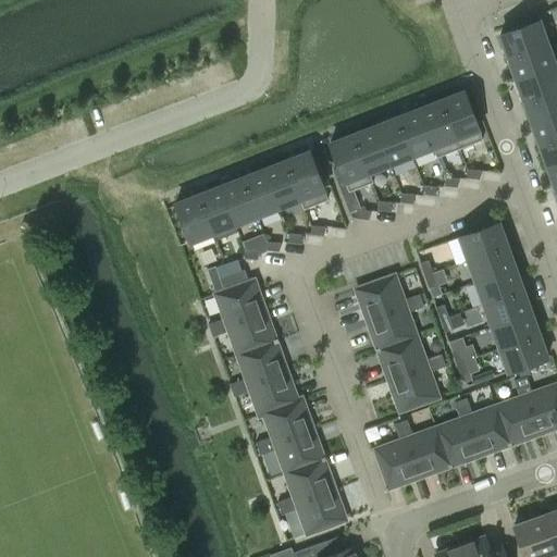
[(507,57),(546,41),(537,19),(498,34),(507,57)]
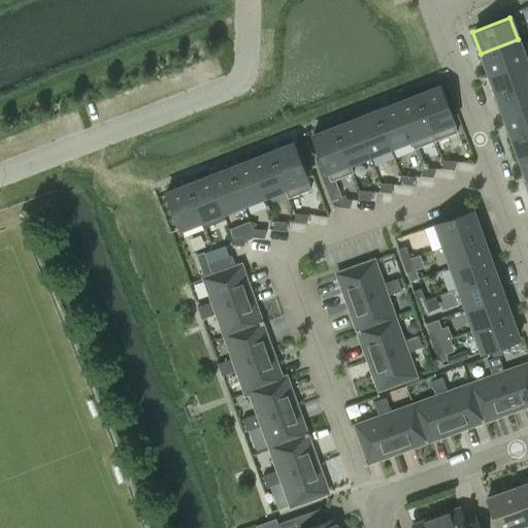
[(481,54),(489,75),(526,61),(518,39),(481,54)]
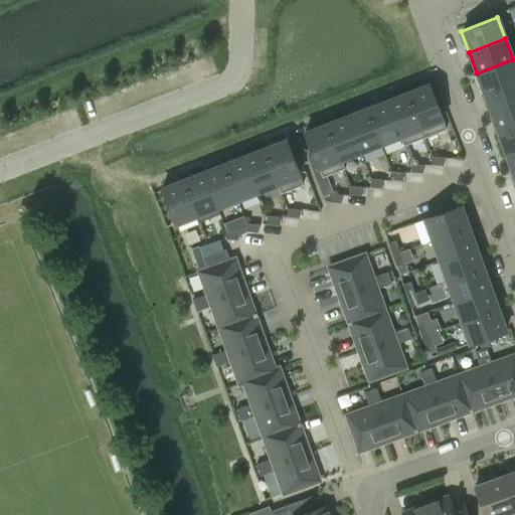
[(514,64),(513,59),(477,73),(485,94),(514,81),(514,64)]
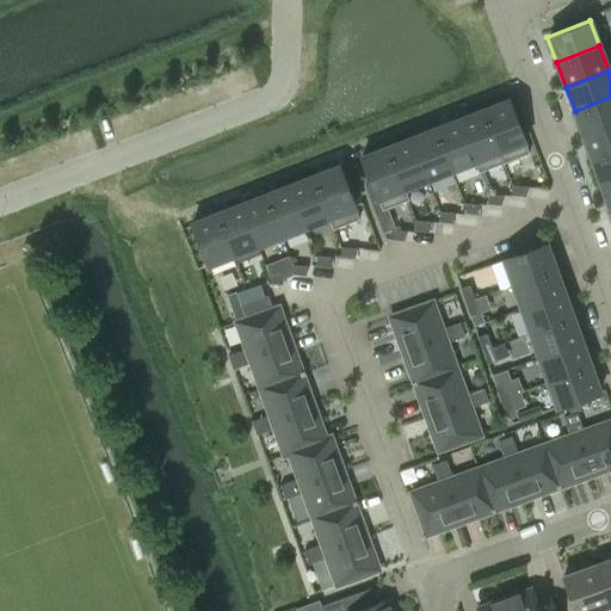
[(610,97),(575,111),(585,135),(610,124),(610,97)]
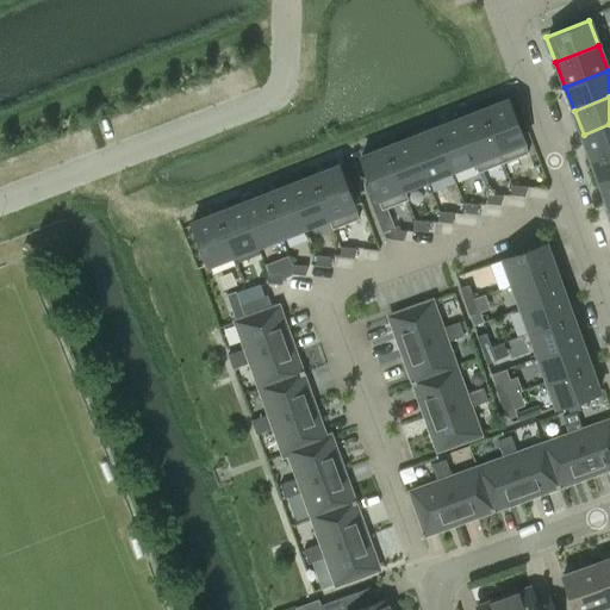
[(508,100),(483,110),(499,151),(498,153),(502,163),(502,165),(528,154),(508,100)]
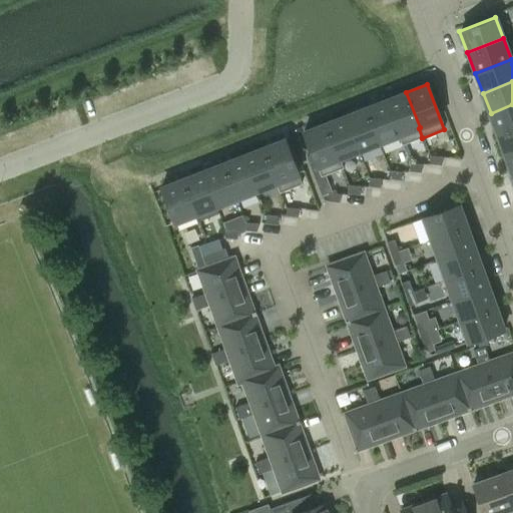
[(420,127),(406,92),(386,100),(400,135),(403,144),(422,137),(419,128),(420,127)]
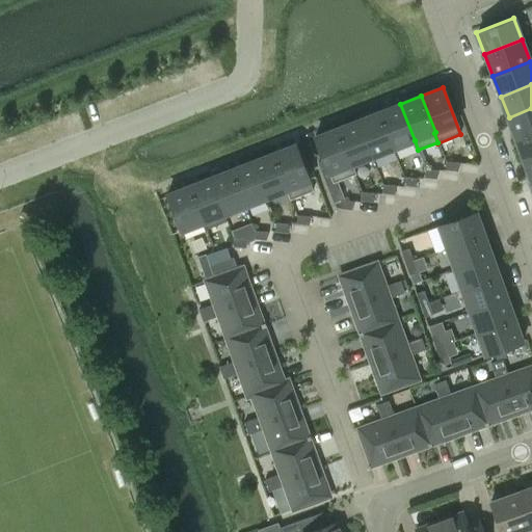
[(393,149),(415,140),(400,104),(379,112),(393,149)]
